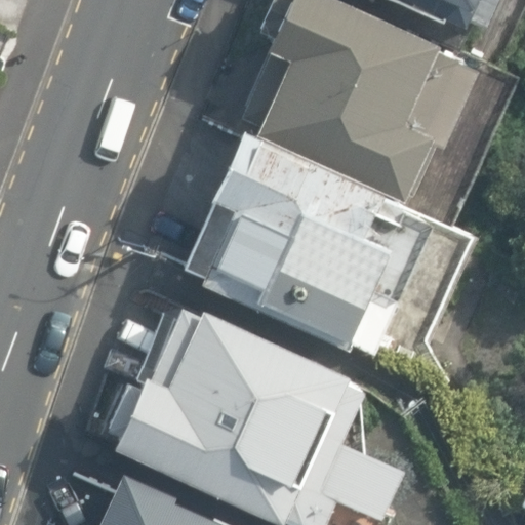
[(479,47),(368,0),(284,0),(242,109),(416,195),(479,47)]
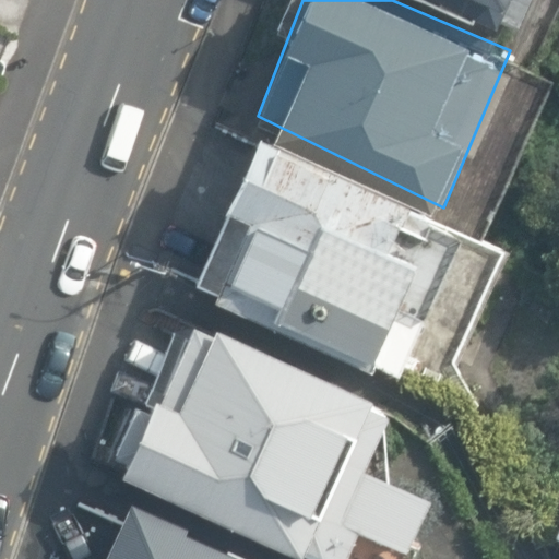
[(474,0),(527,23),(535,0),(474,0)]
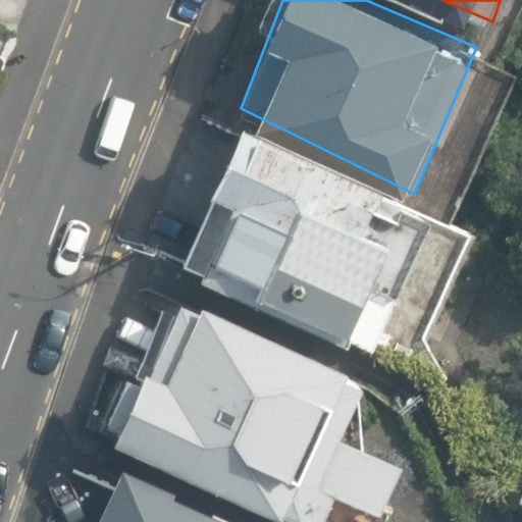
[(453,227),(235,123),(188,258),(403,358),(453,227)]
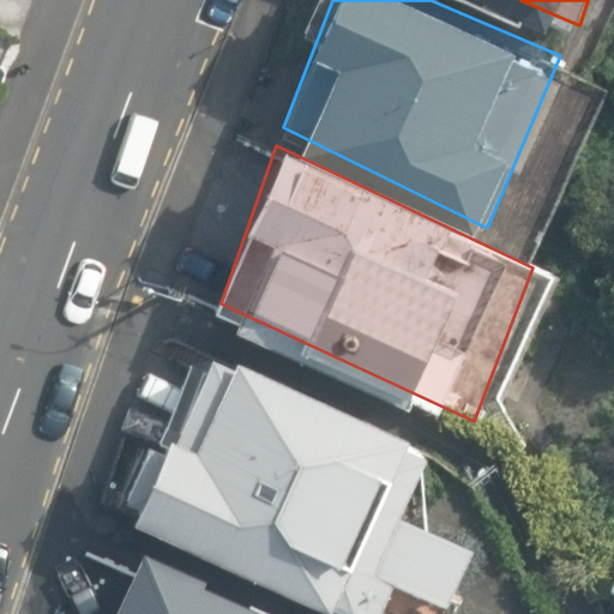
[(421,468),(208,372),(131,531),(325,613),(441,613),(455,564),(396,521),(421,468)]
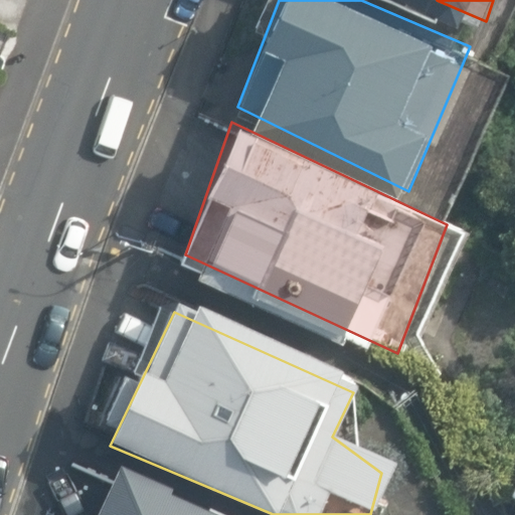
[(514,482),(505,504),(514,508),(514,482)]
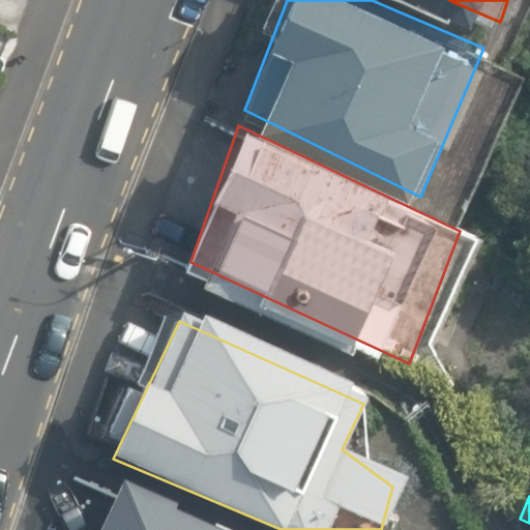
[(190,529),(128,503),(118,529),(190,529)]
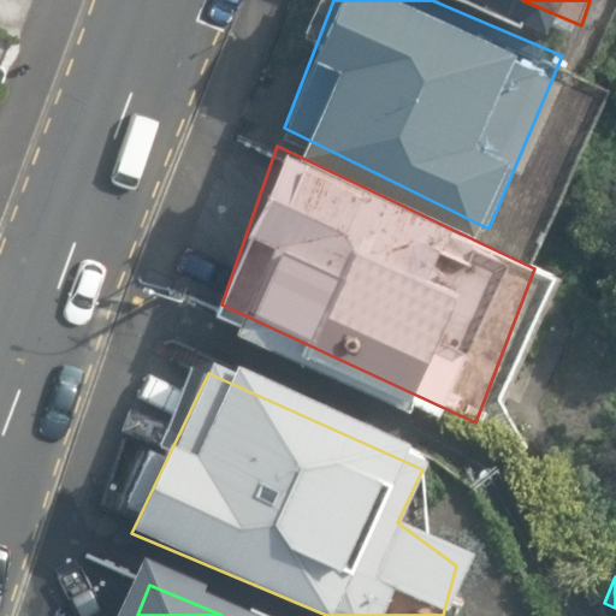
All buildings are outlined.
